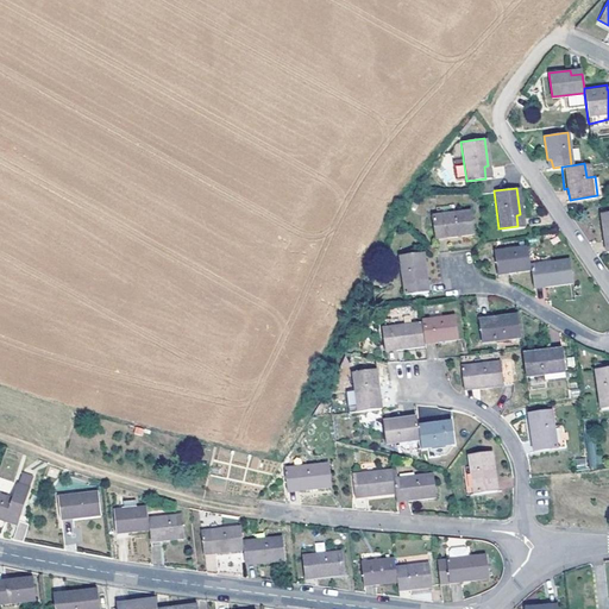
[(435,215),(429,217),(433,234),(444,233),(444,237),(471,233),(469,211),(453,213),(451,203),(433,207),(435,215)]
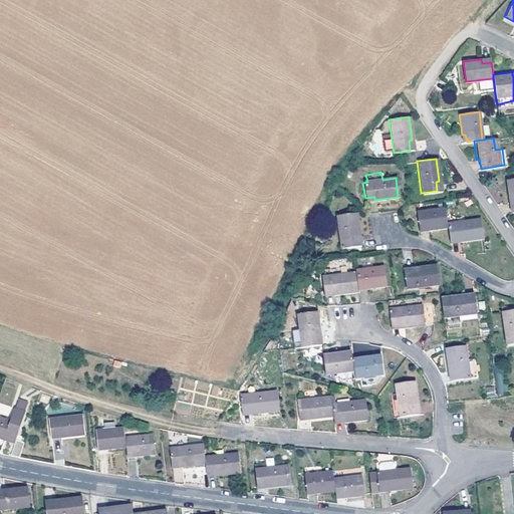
[(445,223),(442,208),(415,212),(418,227),(427,225),(428,230),(445,227),(445,223)]
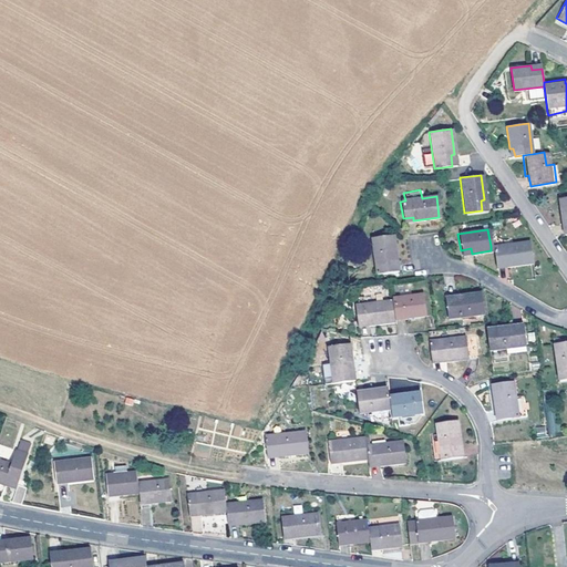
[(391,236),(370,238),(374,274),(392,271),(390,261),(394,260),(391,236)]
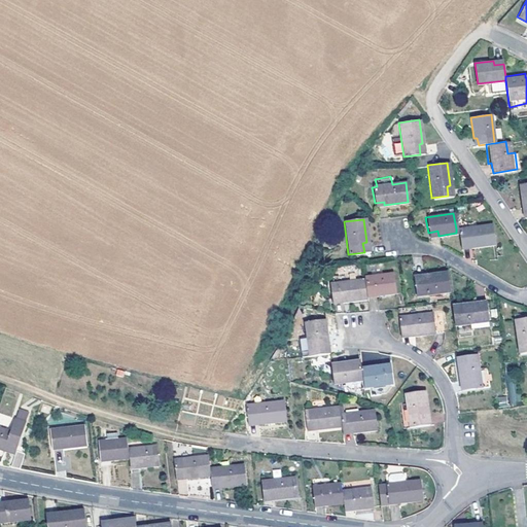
[(490,223),(456,229),(456,233),(458,244),(468,242),(469,247),(493,244),(490,223)]
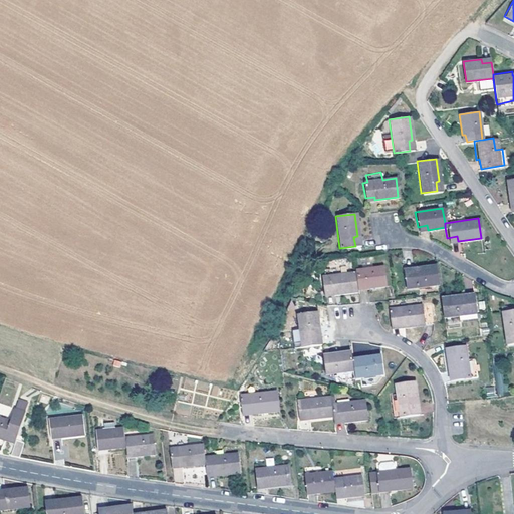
[(405,289),(437,284),(435,265),(410,269),(411,272),(402,274),(405,289)]
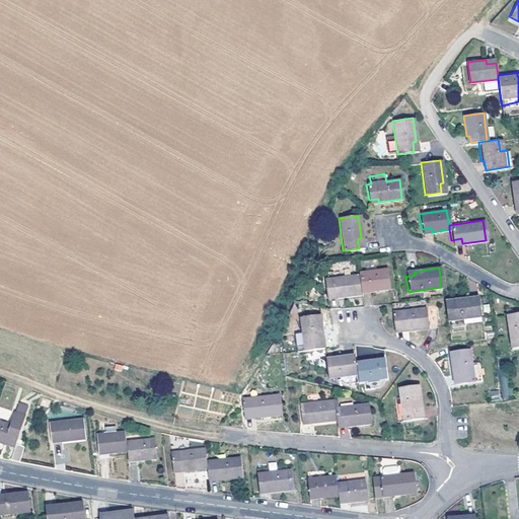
[(369,290),(387,288),(385,269),(357,273),(357,275),(359,288),(369,287),(369,290)]
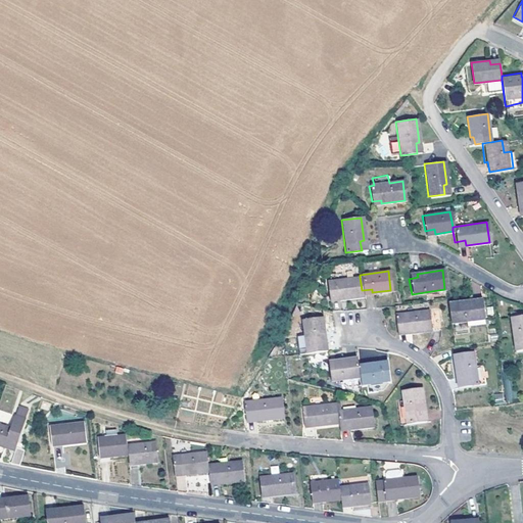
[(362,290),(360,277),(326,282),(329,297),(337,296),(338,299),(363,296),(363,294),(362,290)]
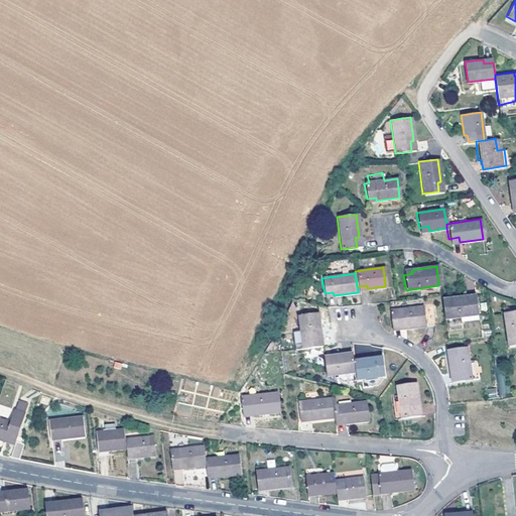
[(473,295),(440,299),(443,318),(459,316),(476,313),(473,295)]
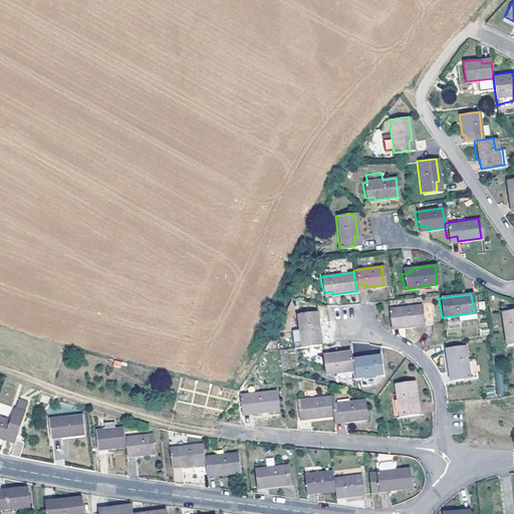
[(428,303),(387,309),(390,324),(400,323),(400,327),(431,323),(428,303)]
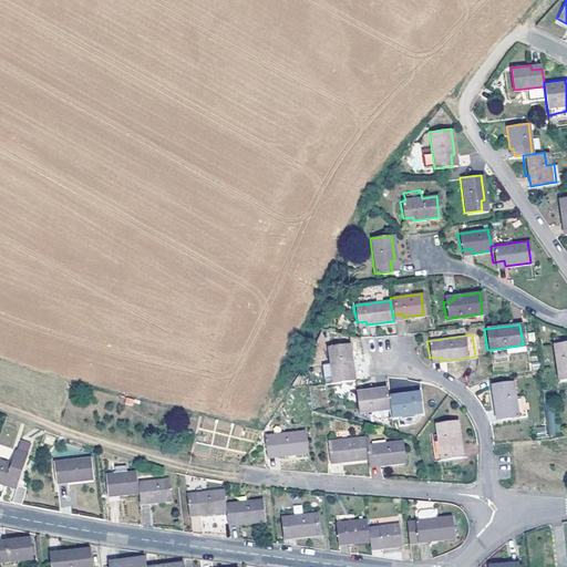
[(566,340),(552,342),(556,379),(566,378),(566,340)]
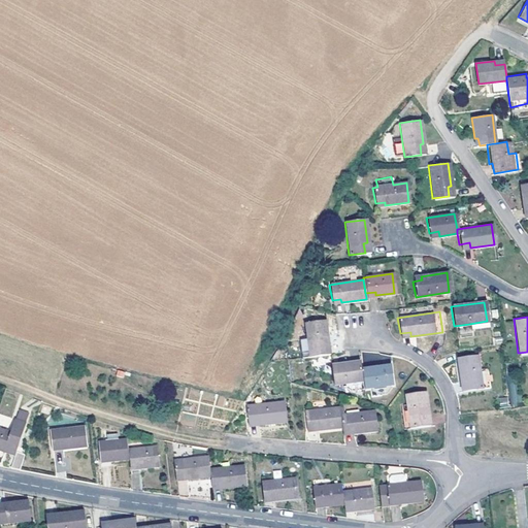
[(488,327),(487,321),(469,324),(469,329),(488,327)]
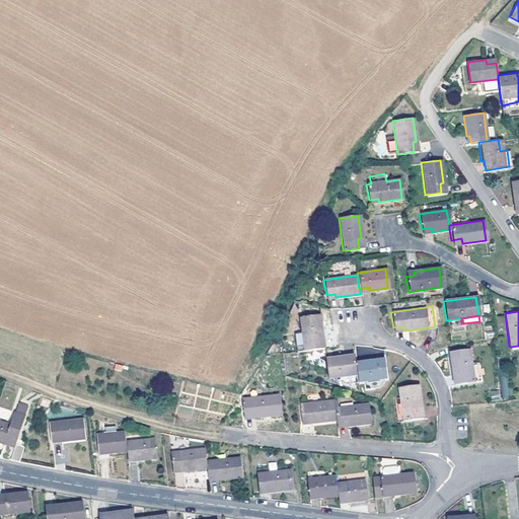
[(301,334),(303,351),(319,349),(317,341),(321,340),(318,316),(299,318),(301,334)]
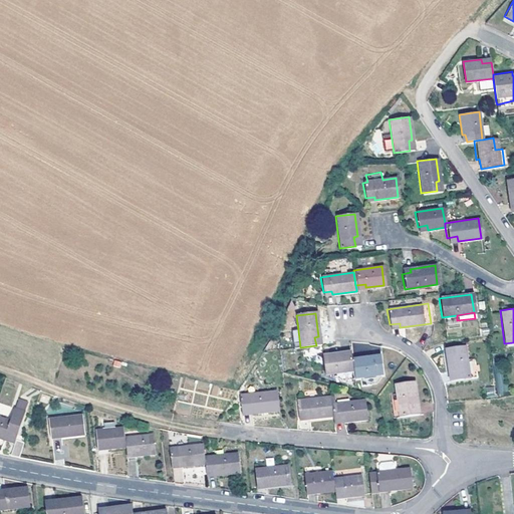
[(298,330),(291,331),(294,348),(300,347),(298,330)]
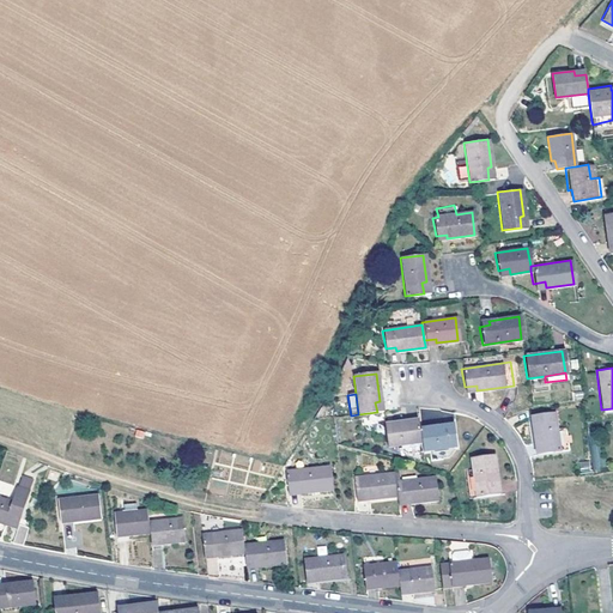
[(529,414),(533,443),(539,443),(540,453),(557,450),(552,411),(529,414)]
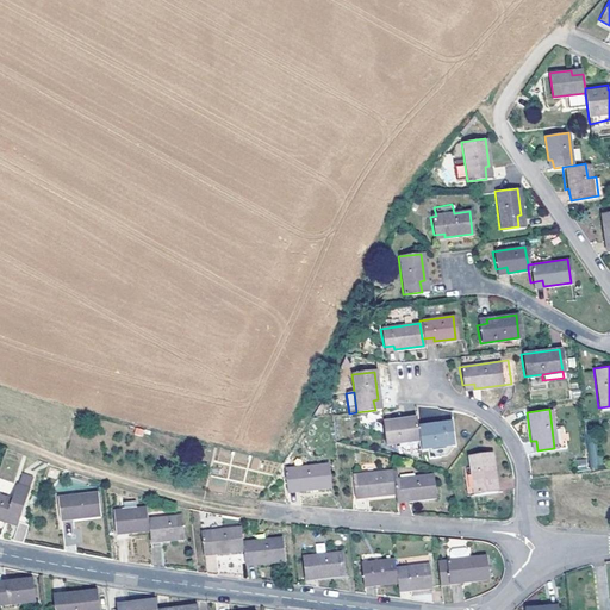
[(388,444),(418,441),(416,425),(416,422),(405,423),(405,418),(383,422),(385,444),(388,444)]
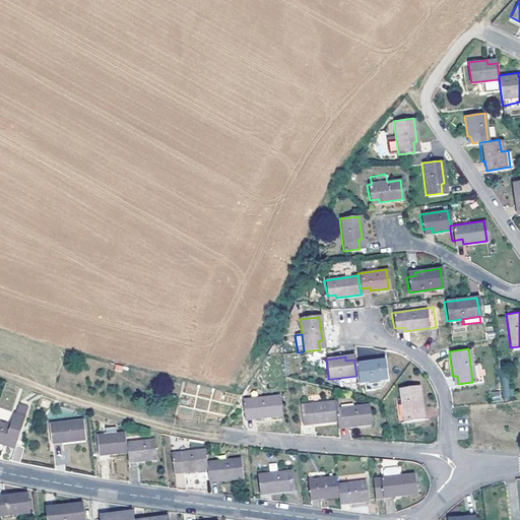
[(356,376),(358,383),(385,379),(383,364),(375,365),(374,361),(354,363),(356,376)]
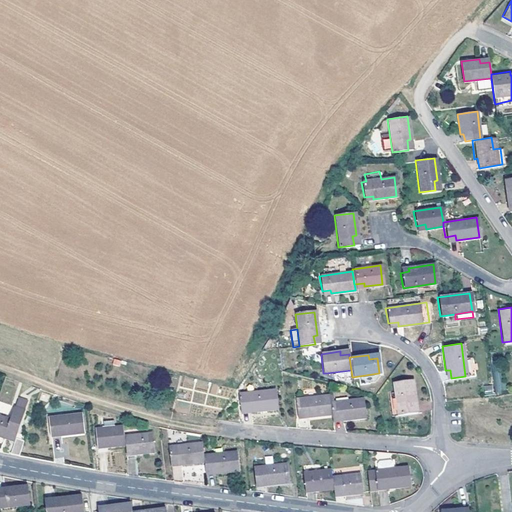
[(0,412),(9,415),(18,382),(4,378),(0,392),(0,412)]
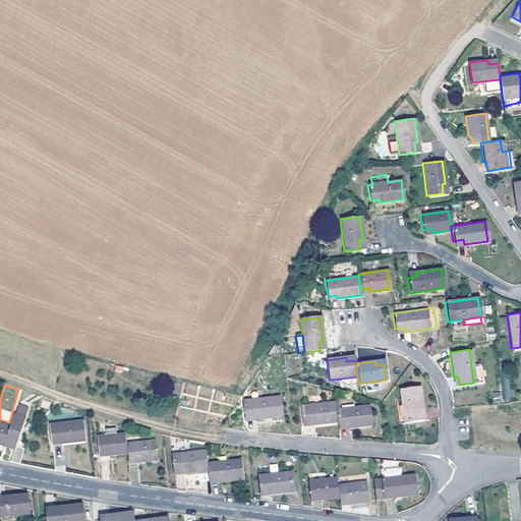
[(401,405),(403,421),(419,419),(418,409),(421,409),(418,386),(399,388),(401,405)]
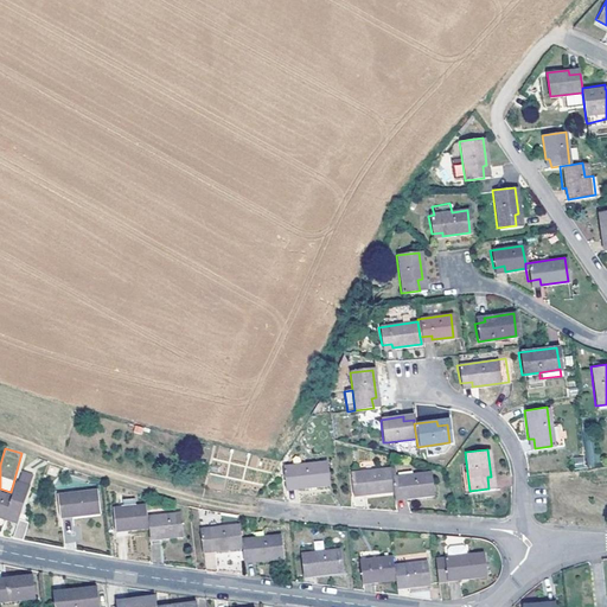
[(281,467),(283,486),(295,486),(295,489),(327,485),(325,462),(281,467)]
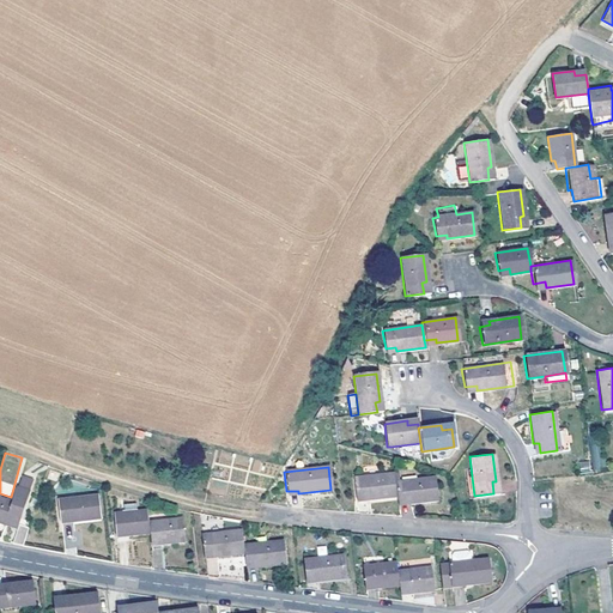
[(11,498),(0,495),(0,520),(2,521),(6,514),(18,516),(32,474),(19,471),(11,498)]
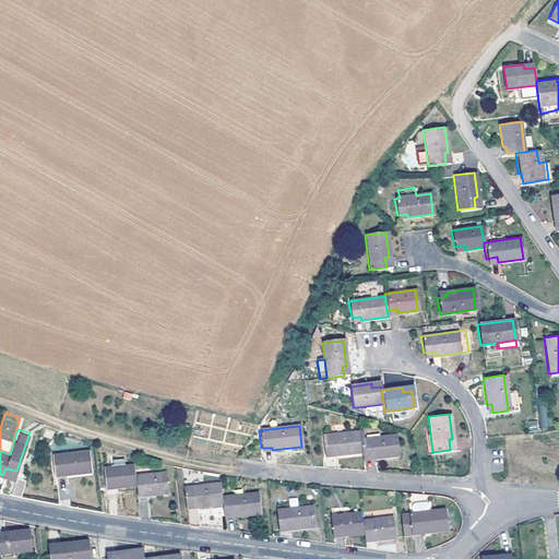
[(335,456),(360,454),(359,439),(358,431),(322,436),(323,453),(334,453),(335,456)]
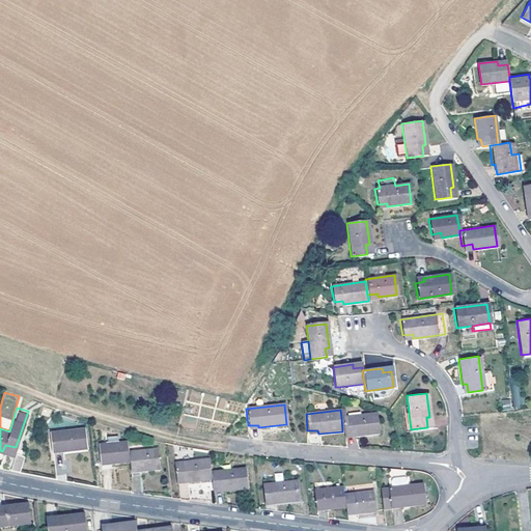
[(342,431),(343,434),(353,432),(354,437),(378,434),(375,414),(341,417),(342,431)]
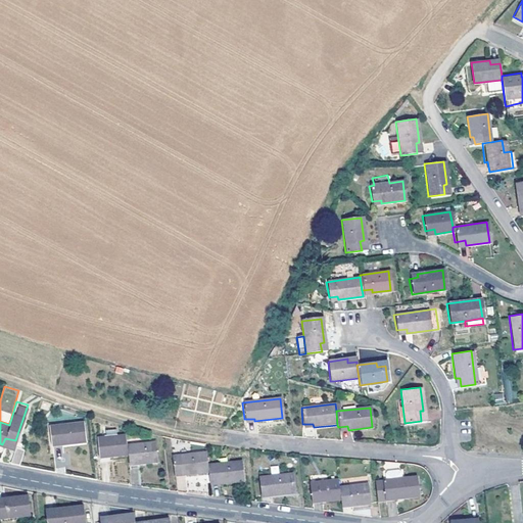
[(49,424),(51,441),(60,440),(60,443),(85,440),(82,421),(49,424)]
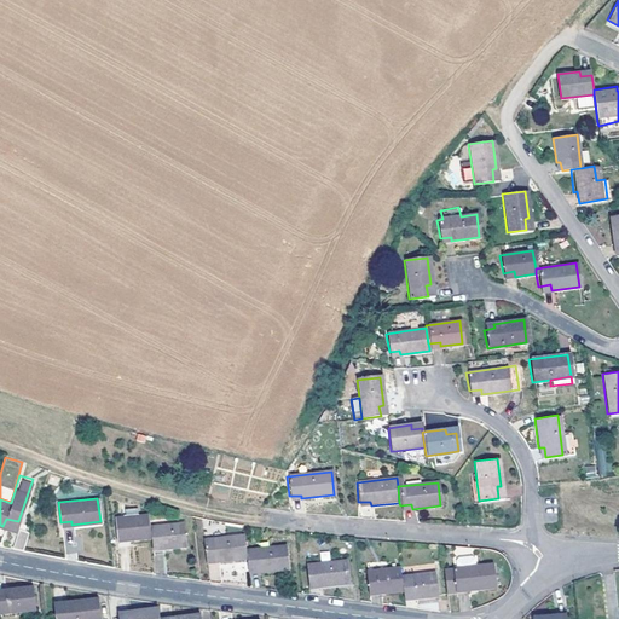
[(127,538),(150,536),(149,525),(148,513),(136,514),(123,515),(115,516),(116,534),(127,533),(127,538)]
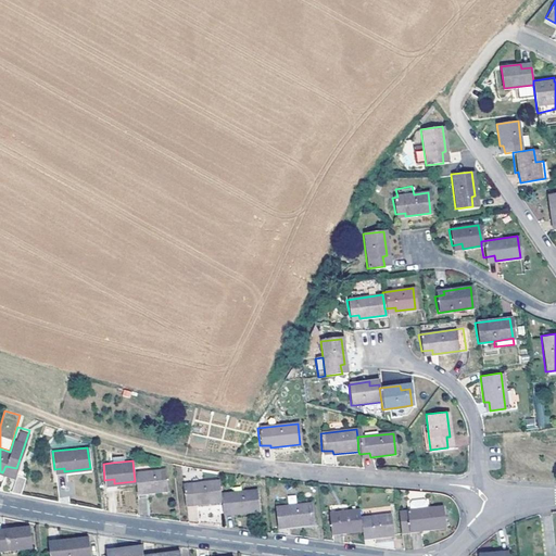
[(2,472),(14,476),(15,472),(16,468),(5,466),(2,472)]
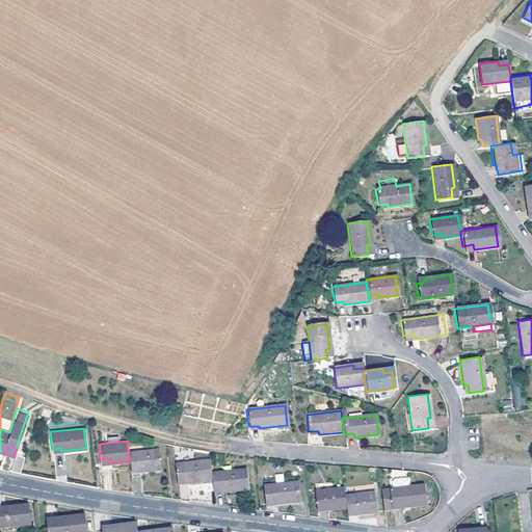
[(129,460),(130,468),(139,466),(139,470),(160,467),(158,448),(128,451),(129,460)]
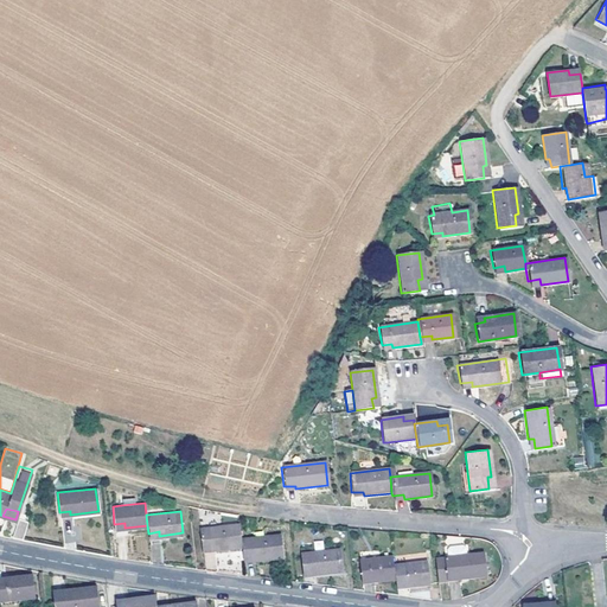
[(16,519),(10,535),(20,537),(26,519),(17,516),(16,519)]
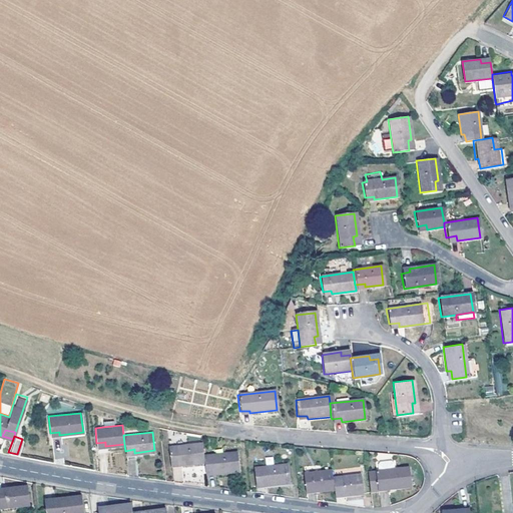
[(179,464),(204,461),(203,454),(202,442),(169,445),(170,461),(179,460),(179,464)]
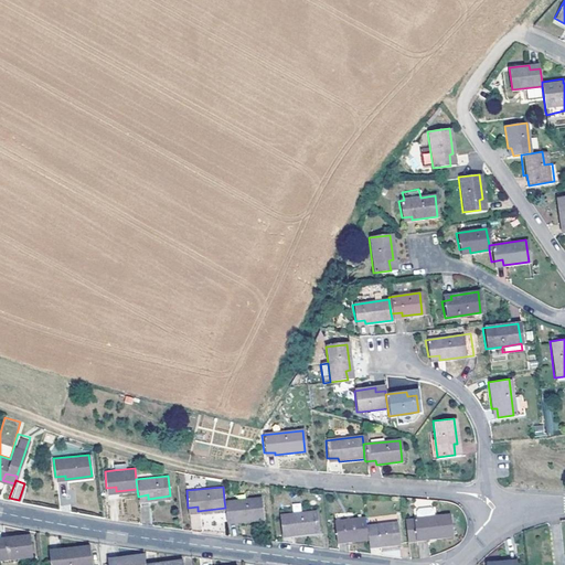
[(225,508),(226,518),(235,516),(236,521),(263,518),(260,497),(224,500),(225,508)]
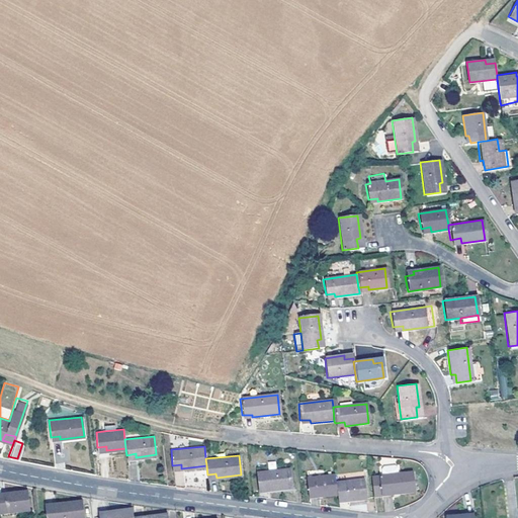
[(409,460),(378,463),(379,475),(371,476),(372,495),(382,494),(381,490),(391,489),(392,493),(413,491),(409,460)]
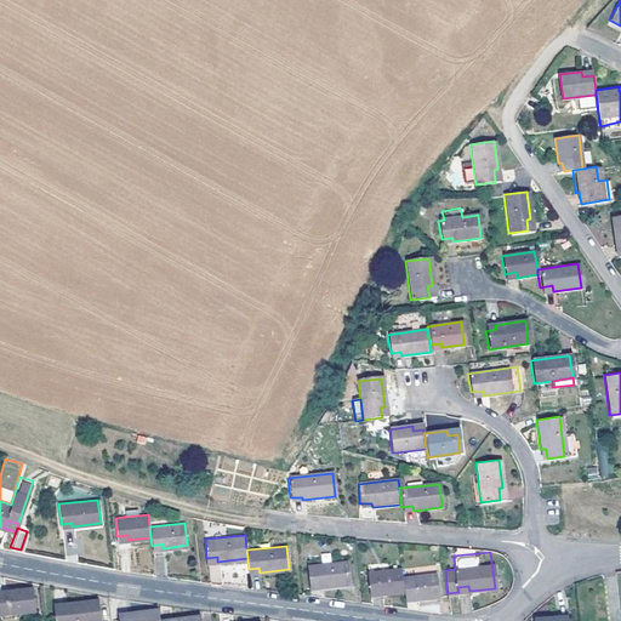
[(308,564),(311,584),(322,582),(322,586),(351,584),(347,559),(332,562),(318,563),(308,564)]
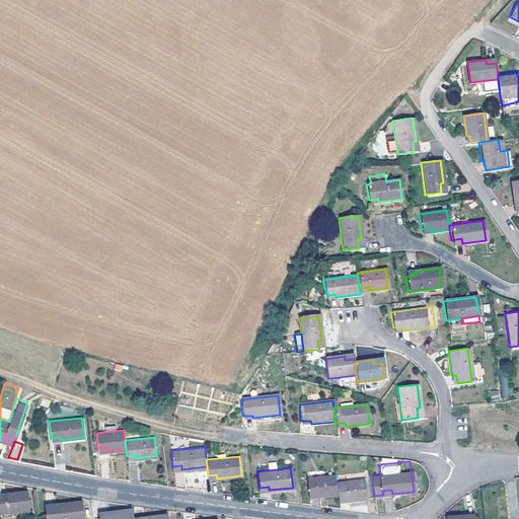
[(176,488),(184,487),(183,472),(174,473),(176,488)]
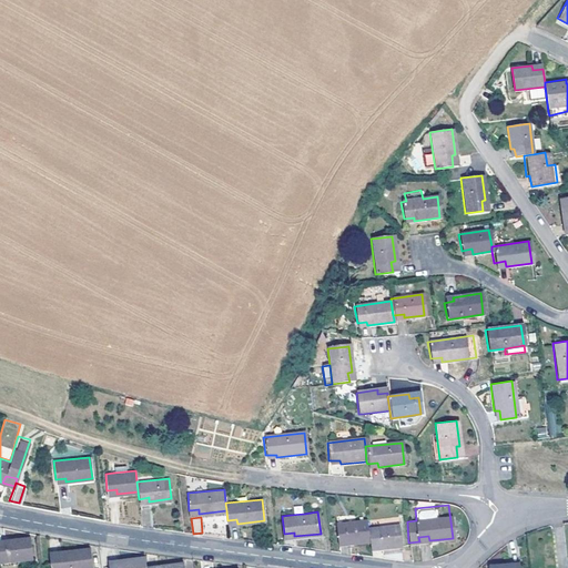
[(397,517),(367,519),(368,527),(397,525),(397,517)]
